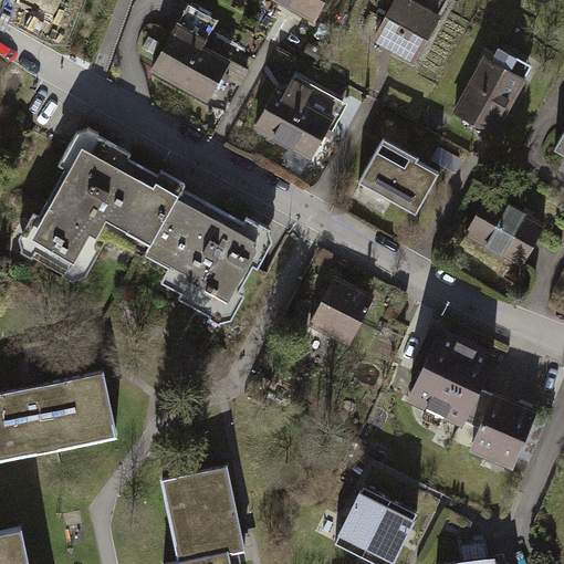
[(280,0),(315,20),(326,0),(280,0)]
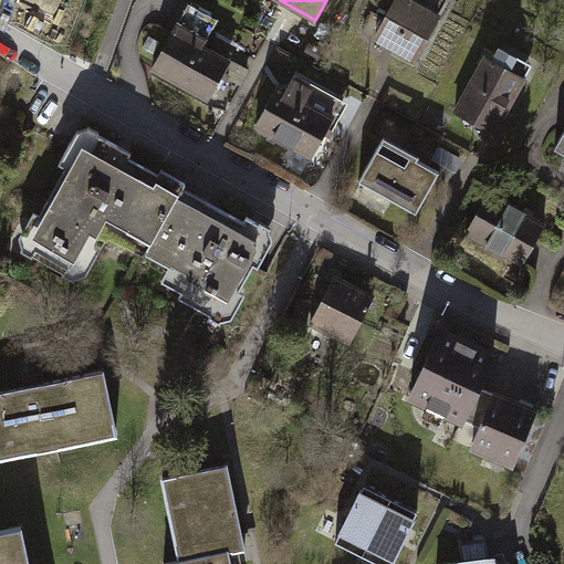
[(416,60),(438,18),(404,0),(397,0),(376,39),(416,60)]
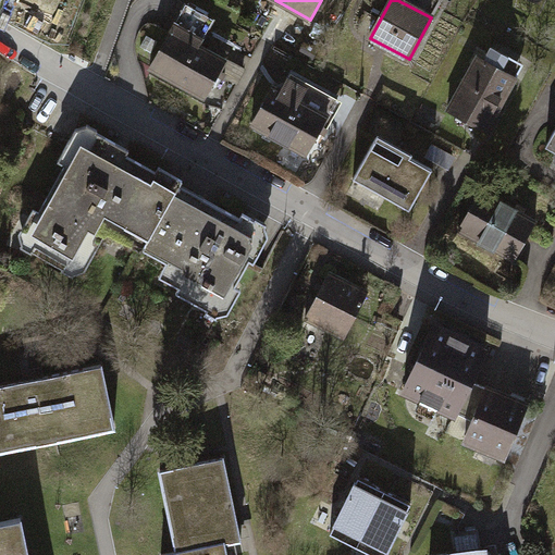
[(440,0),(397,0),(431,17),(441,0),(440,0)]
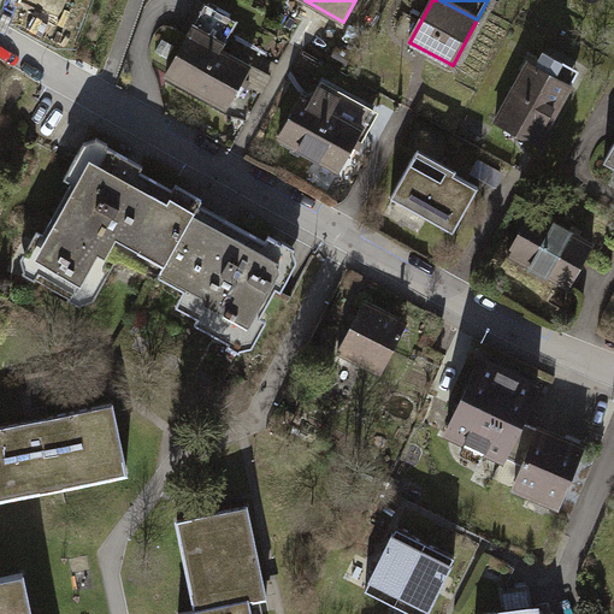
[(204,6),(188,35),(220,52),(236,23),(204,6)]
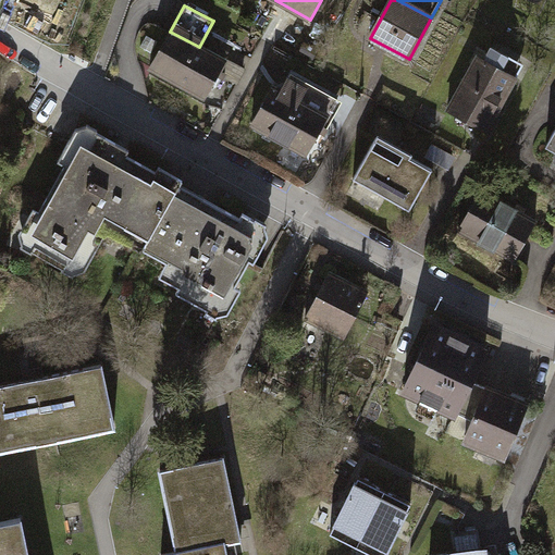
[(225,61),(199,47),(170,32),(149,71),(205,100),(225,61)]
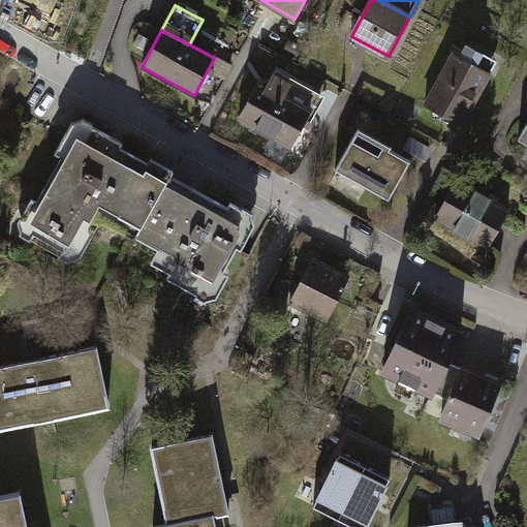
[(462,53),(455,50),(426,104),(465,126),(495,71),(479,63),(487,51),(468,40),(462,53)]
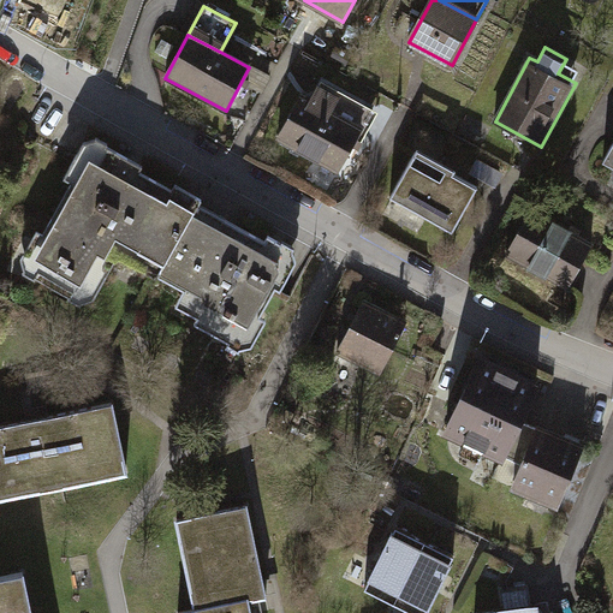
[(323,89),(315,105),(347,121),(356,106),(323,89)]
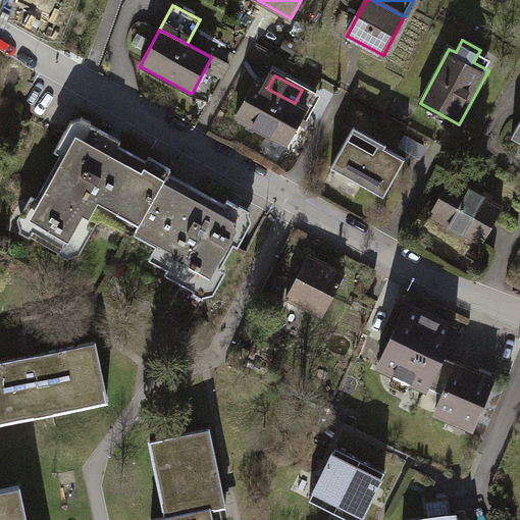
[(307,110),(295,103),(267,89),(257,84),(238,120),(288,147),(307,110)]
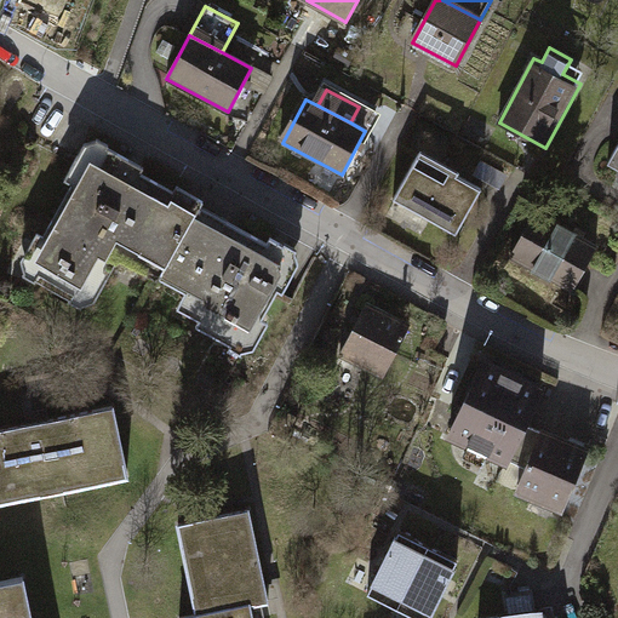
[(125,250),(164,272),(195,213),(202,202),(189,195),(186,201),(126,169),(131,160),(107,148),(103,156),(92,150),(86,161),(76,155),(64,179),(73,184),(44,238),(38,235),(28,255),(35,258),(30,267),(41,273),(36,281),(73,302),(76,295),(87,301),(92,290),(101,293),(125,250)]
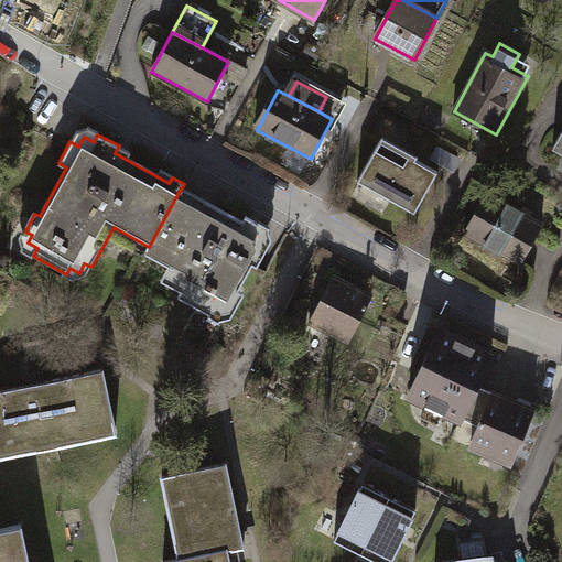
[(439,173),(382,141),(358,184),(414,216),(439,173)]
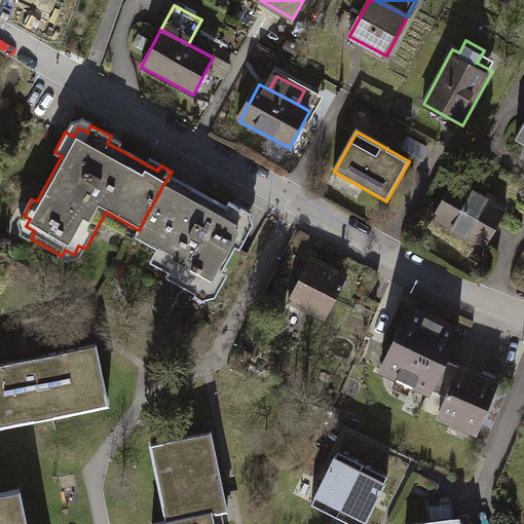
[(187,193),(165,181),(139,230),(136,237),(157,250),(155,255),(175,265),(167,278),(195,294),(199,287),(211,293),(216,284),(222,287),(228,276),(221,272),(235,248),(240,250),(250,232),(242,228),(247,221),(237,216),(241,210),(230,203),(228,208),(190,187),(187,193)]
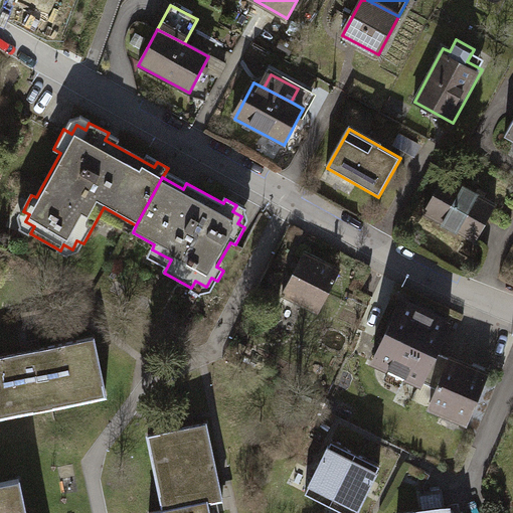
[(495,205),(444,178),(424,213),(476,240),(495,205)]
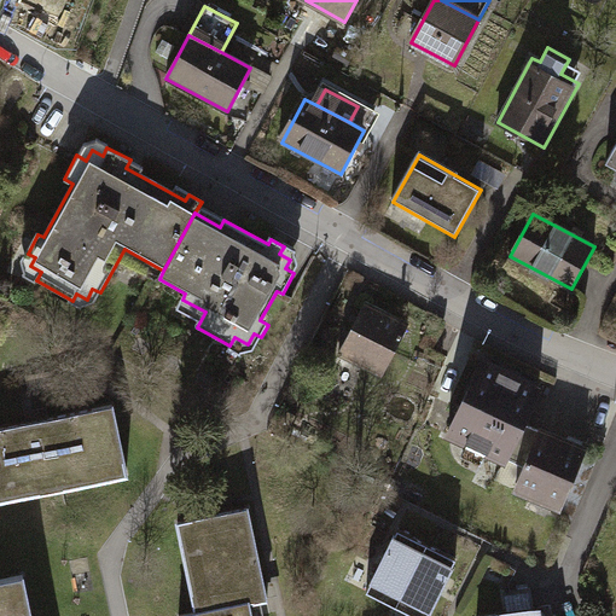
[(366,304),(340,356),(353,364),(362,361),(384,373),(407,325),(366,304)]
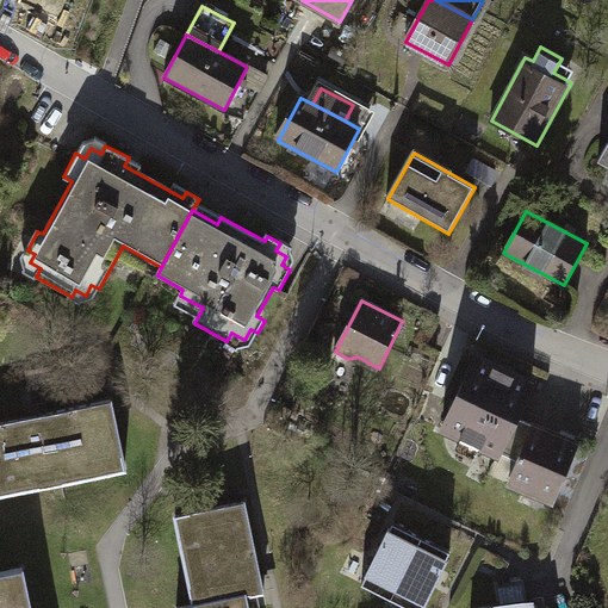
[(446,429),(501,454),(517,419),(533,382),(478,358),(446,429)]
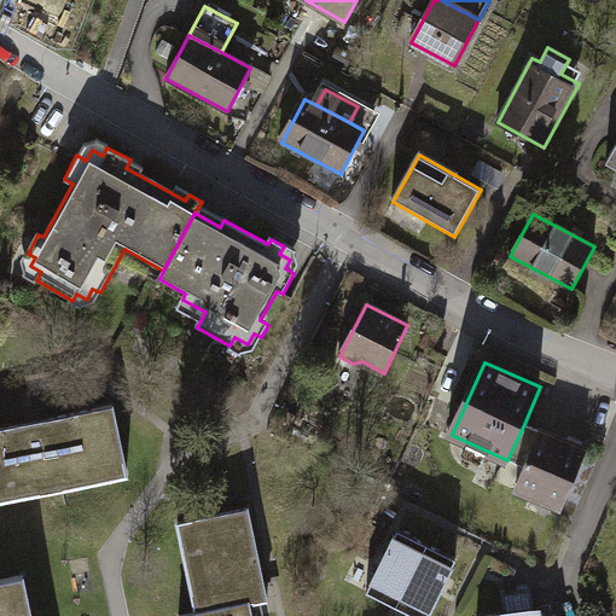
[(27,426),(0,431),(0,488),(38,480),(41,494),(64,489),(60,476),(126,462),(114,407),(48,422),(47,417),(34,419),(25,422),(27,426)]
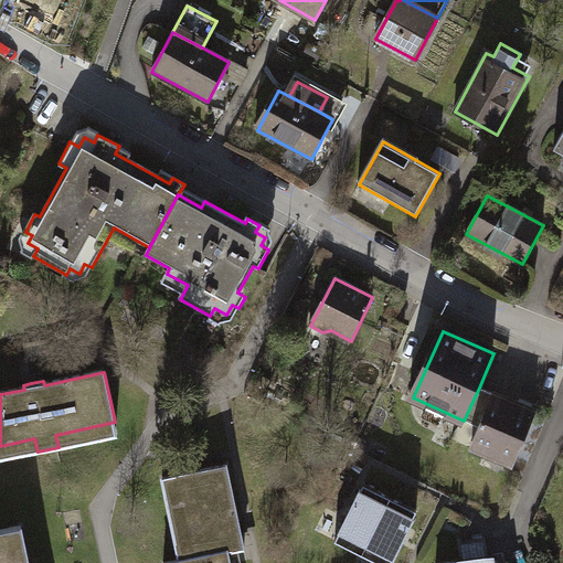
[(535,413),(479,388),(464,421),(481,427),(474,445),(513,463),(535,413)]
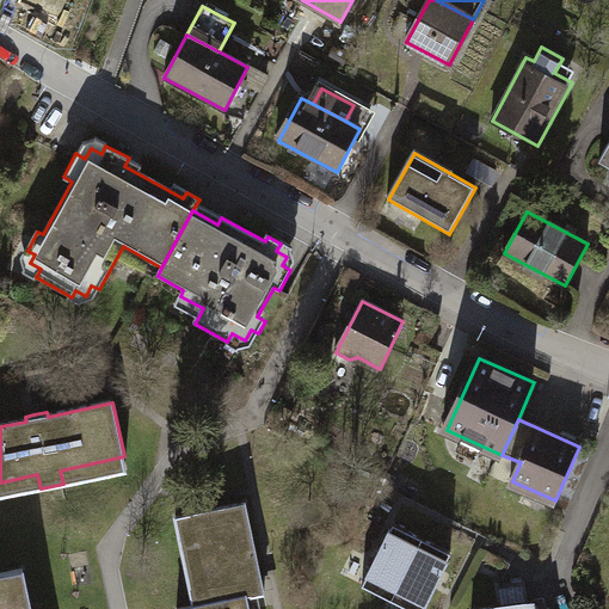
[(190,588),(194,607),(251,596),(266,592),(264,576),(260,577),(245,502),(190,512),(204,584),(190,588)]
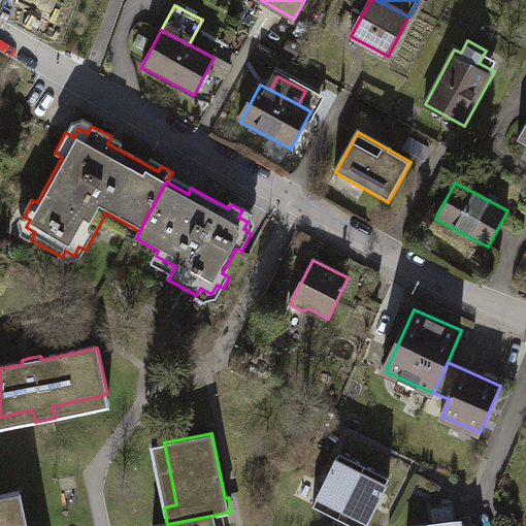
[(314,506),(338,519),(365,466),(340,454),(314,506)]
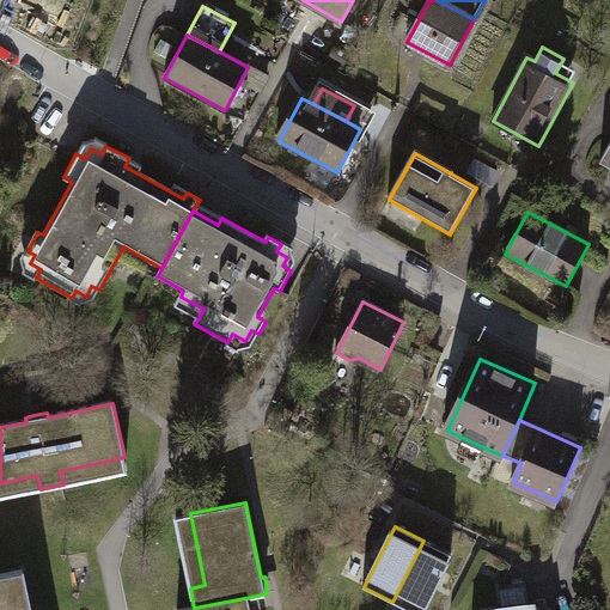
[(424,609),(452,555),(424,541),(392,602),(409,609),(424,609)]
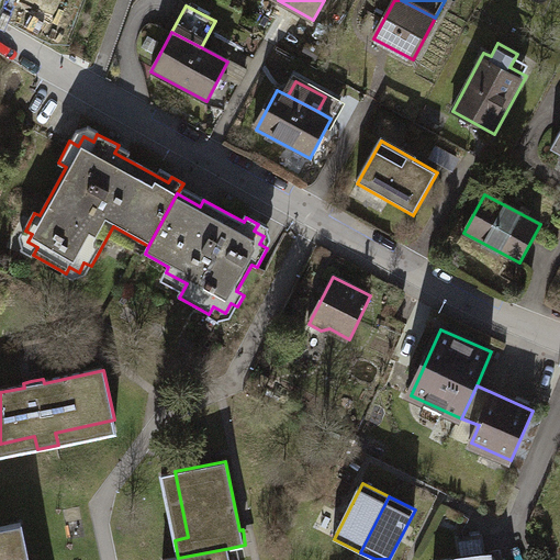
[(30,559),(21,517),(0,522),(0,559),(30,559)]
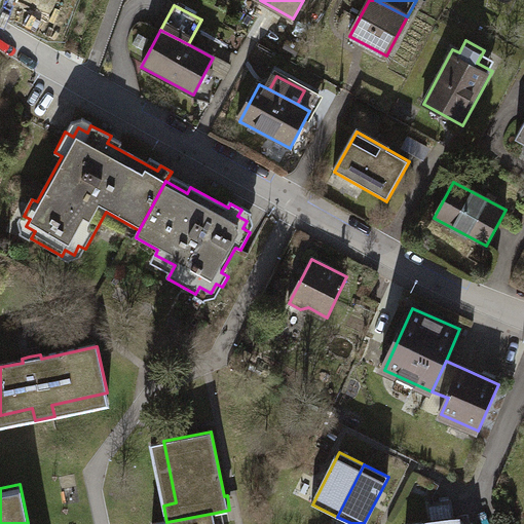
[(218,523),(216,513),(166,522),(161,523),(218,523)]
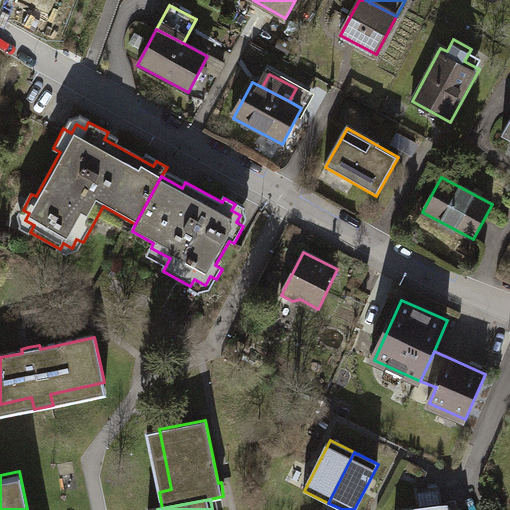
All buildings are outlined.
